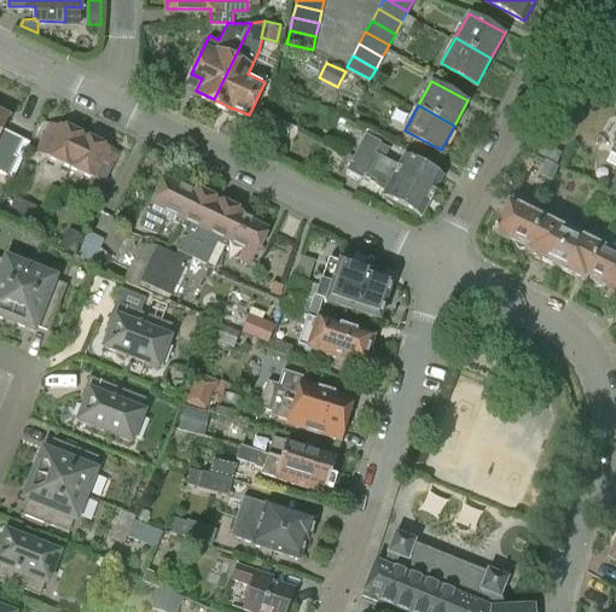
[(0,134),(10,115),(0,109),(0,134)]
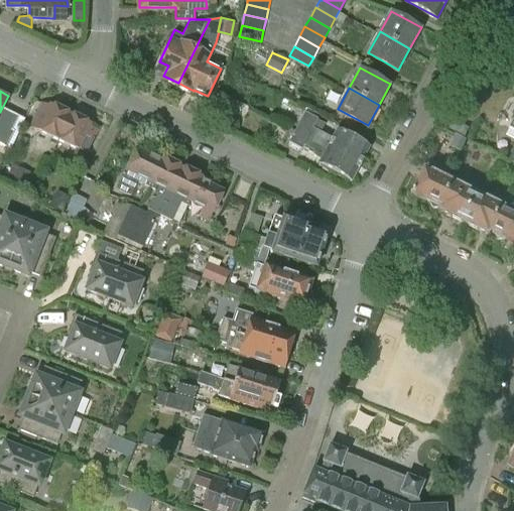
[(31,124),(58,138),(72,112),(51,103),(50,104),(42,100),(31,124)]
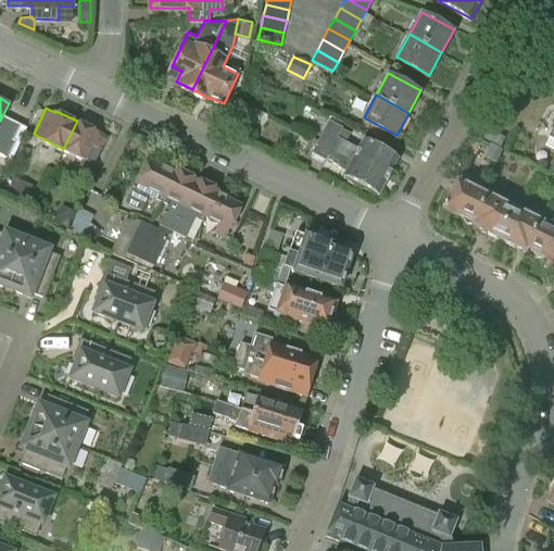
[(324,129),(338,136),(342,126),(329,120),(324,129)]
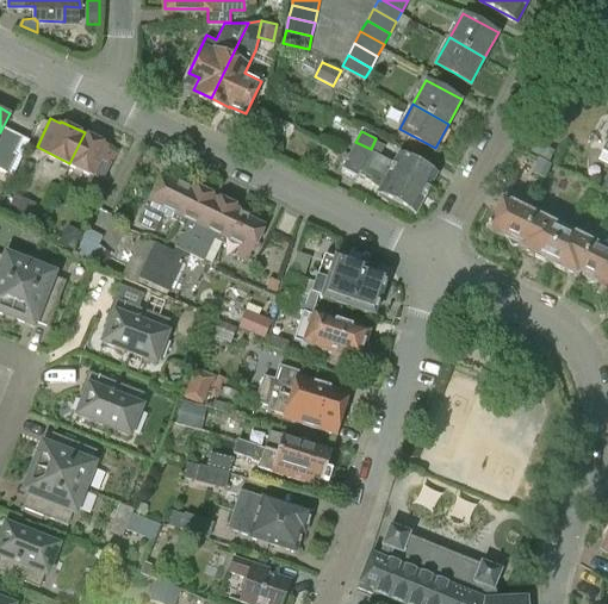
[(85,132),(69,163),(92,174),(87,185),(97,190),(110,162),(111,162),(116,150),(107,145),(107,143),(85,132)]
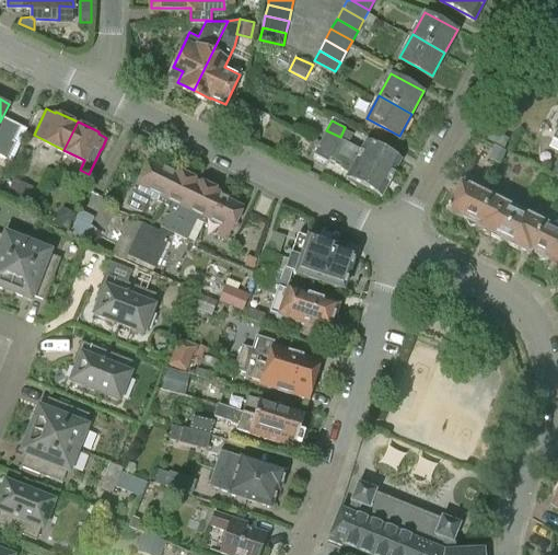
[(340,137),(326,130),(315,152),(328,160),(330,155),(351,168),(347,176),(382,195),(392,176),(335,147),(340,137)]
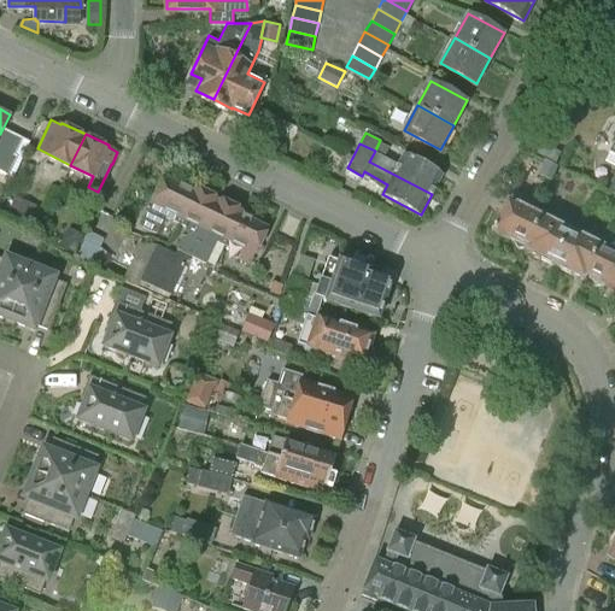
[(369,162),(432,194),(443,174),(403,153),(398,163),(375,151),(369,162)]
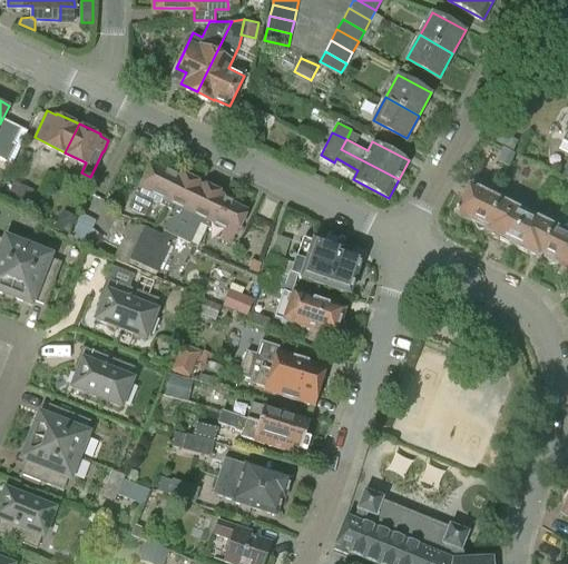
[(498,158),(510,164),(517,150),(505,145),(498,158)]
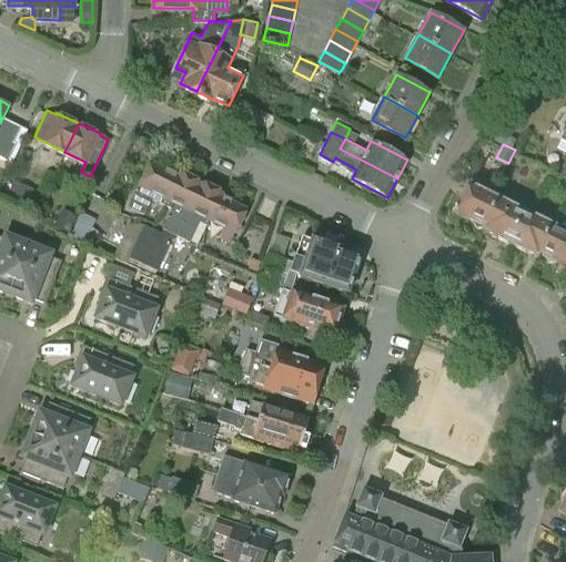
[(23,149),(18,161),(26,165),(32,153),(23,149)]
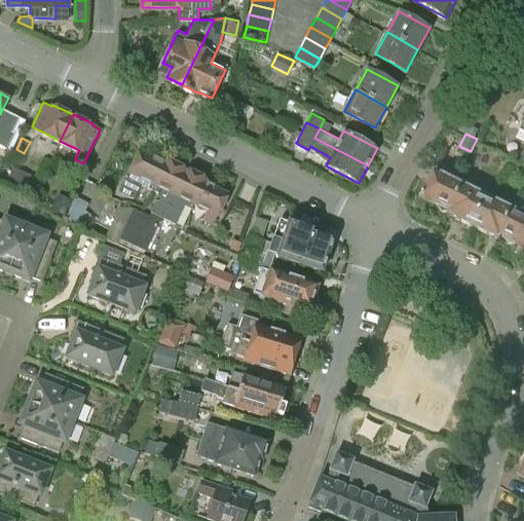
[(140,182),(151,186),(163,161),(141,151),(122,191),(134,196),(140,182)]
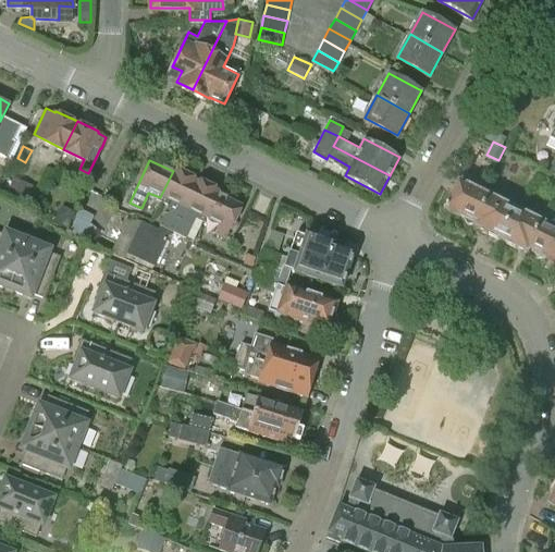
[(173,171),(160,197),(171,203),(159,228),(143,220),(127,252),(155,264),(169,231),(171,232),(173,228),(198,179),(175,168),(173,171)]
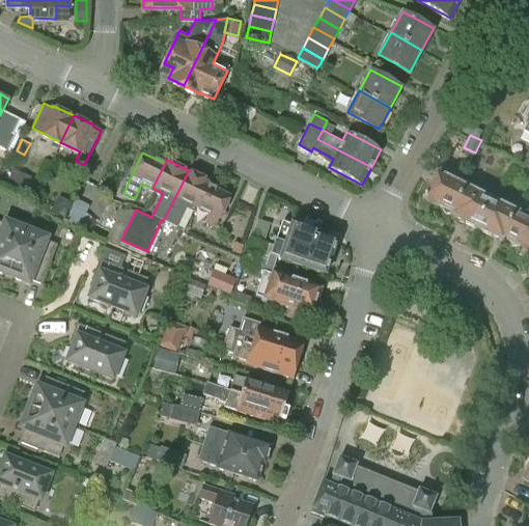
[(14,167),(7,182),(32,191),(37,177),(14,167)]
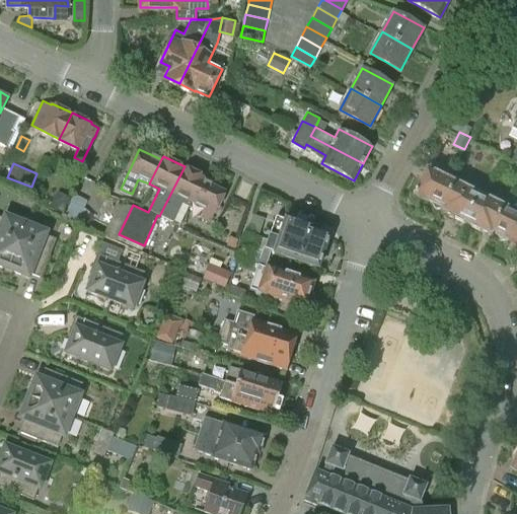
[(206,176),(185,166),(161,212),(173,217),(181,199),(190,203),(192,204),(204,179),(206,176)]
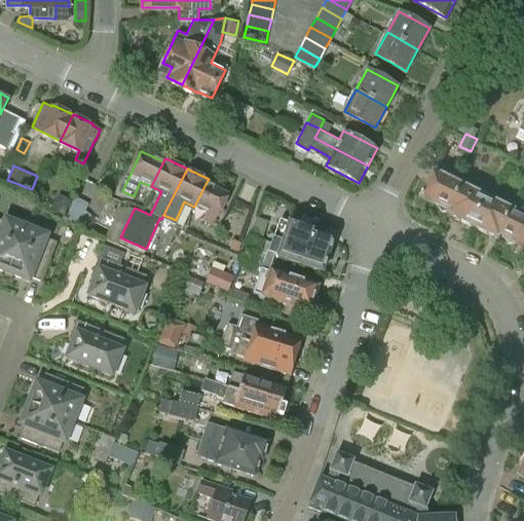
[(451,209),(453,210),(465,184),(438,171),(424,196),(440,203),(444,210),(451,209)]
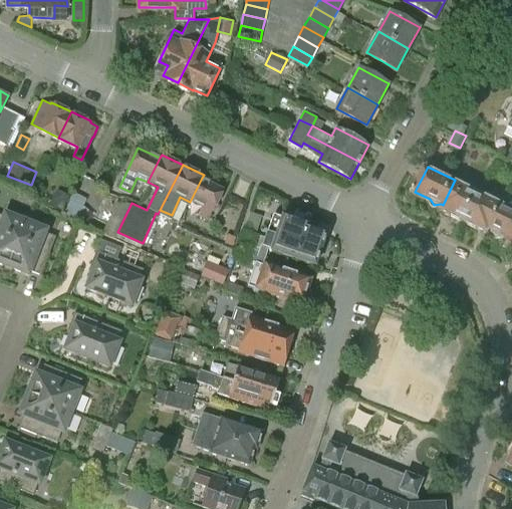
[(223,189),(202,178),(190,202),(188,201),(182,212),(181,223),(201,233),(206,223),(189,215),(192,208),(209,216),(213,209),(214,209),(223,189)]
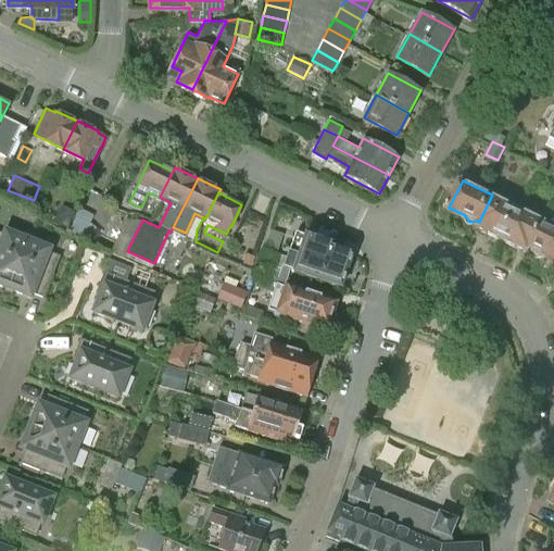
[(477,225),(503,238),(518,208),(492,195),(479,222),(477,225)]
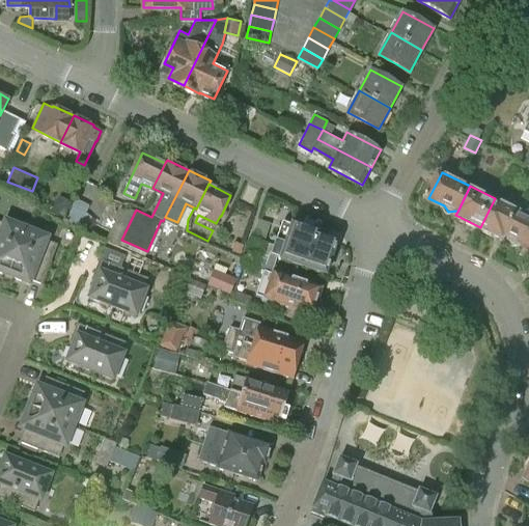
[(60,194),(52,211),(65,218),(74,201),(60,194)]
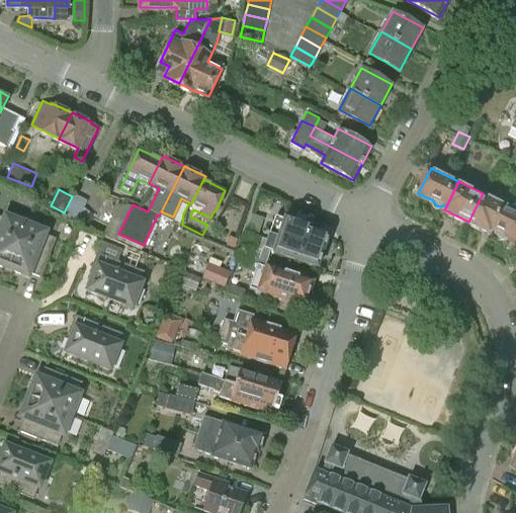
[(494,234),(496,231),(495,230),(507,204),(483,193),(468,222),(494,234)]
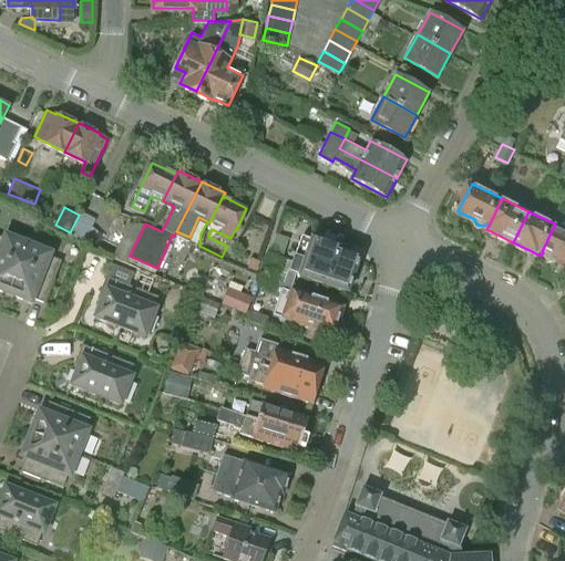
[(555,224),(542,251),(543,252),(544,252),(548,260),(556,259),(564,262),(564,215),(561,213),(555,224)]
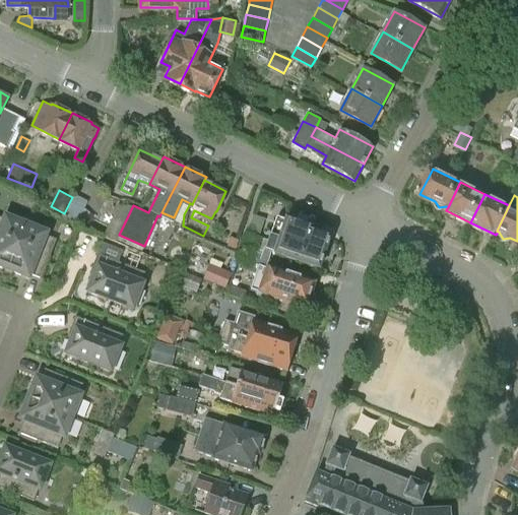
[(85,224),(92,211),(73,202),(67,215),(85,224)]
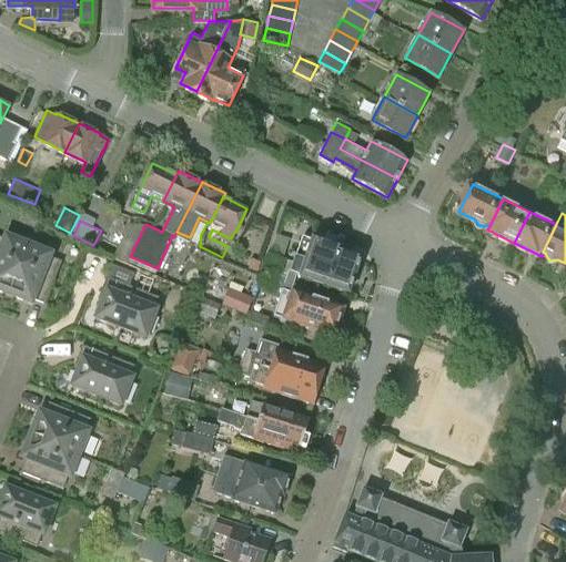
[(292,236),(276,232),(270,254),(284,258),(292,236)]
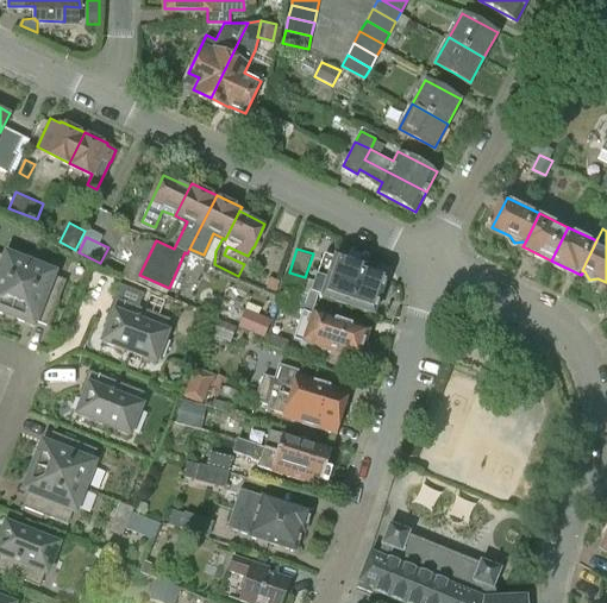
[(0,309),(11,314),(31,262),(7,252),(6,255),(0,251),(0,309)]
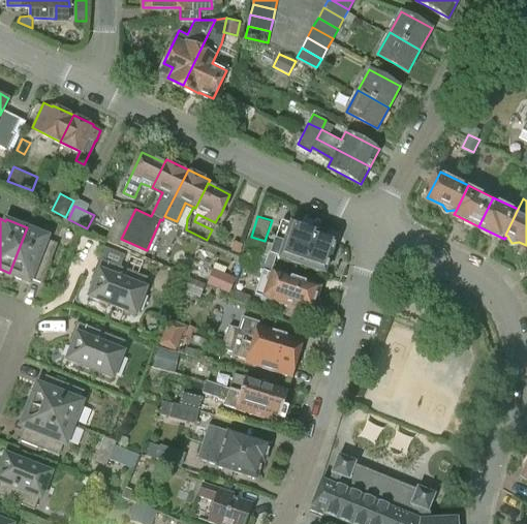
[(271,253),(276,256),(324,272),(335,240),(315,234),(316,230),(291,222),(291,223),(281,219),(274,243),(271,253)]
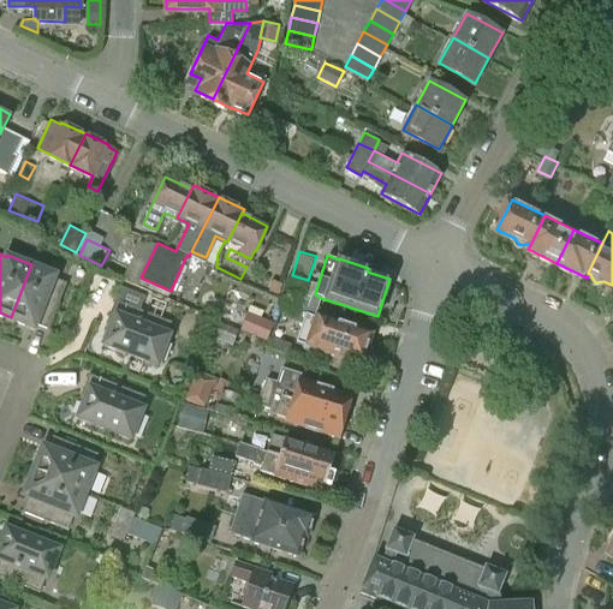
[(31,264),(11,317),(35,327),(36,322),(49,327),(67,281),(54,276),(55,274),(31,264)]
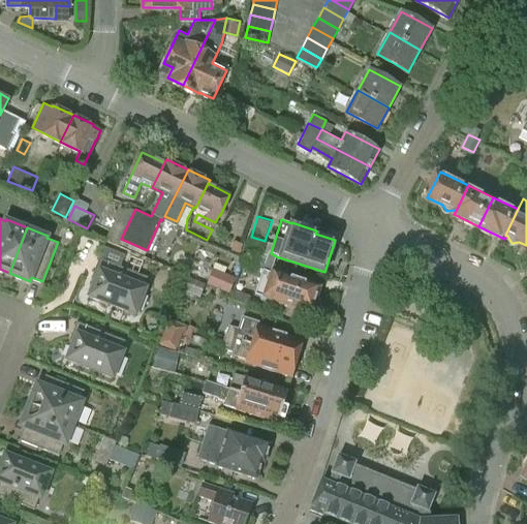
[(265,241),(251,237),(247,251),(250,252),(244,272),(260,277),(255,293),(260,295),(261,298),(268,300),(271,298),(311,311),(311,312),(313,312),(315,306),(320,304),(322,298),(319,294),(321,287),(319,286),(272,272),(273,267),(276,256),(271,253),(274,243),(265,241)]
